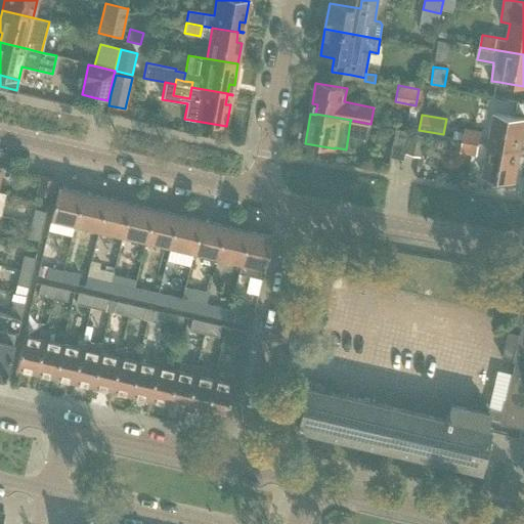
[(523,120),(494,115),(489,145),(515,150),(520,151),(520,150),(515,149),(517,140),(522,141),(523,127),(523,120)]
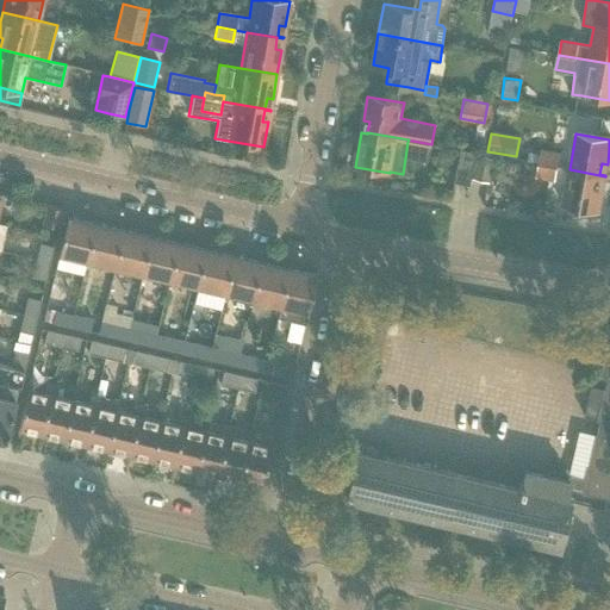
[(454,182),(471,186),(478,154),(461,150),(454,182)]
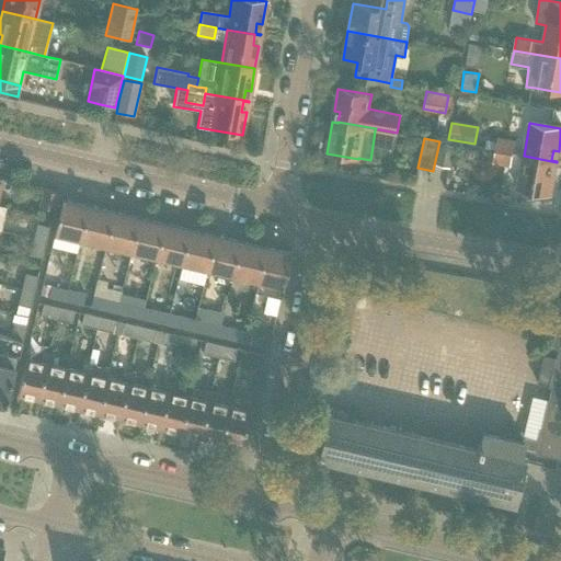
[(497,138),(495,151),(512,153),(515,141),(497,138)]
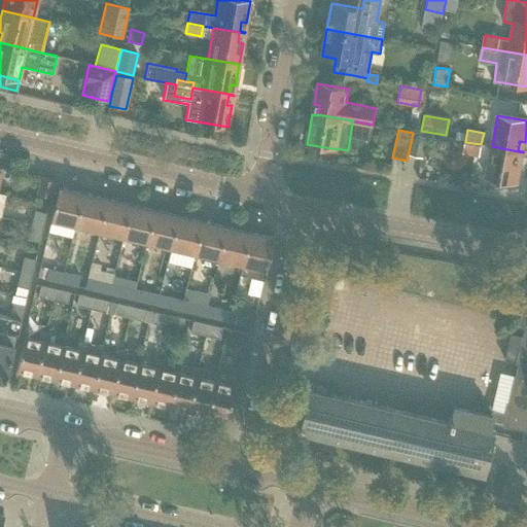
[(426,137),(414,135),(410,154),(422,157),(426,137)]
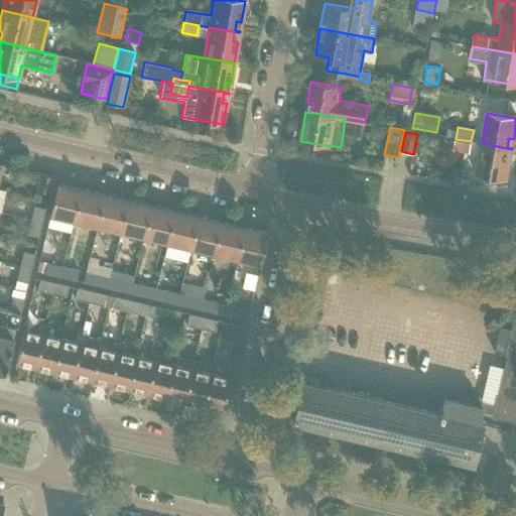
[(456,139),(454,150),(470,153),(471,141),(456,139)]
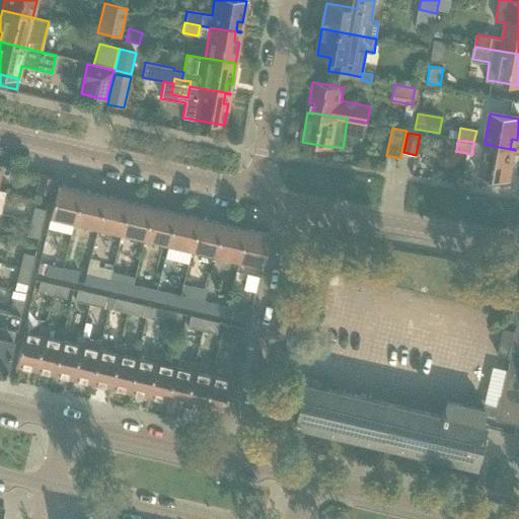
[(510,149),(485,144),(478,175),(510,180),(513,159),(508,159),(510,149)]
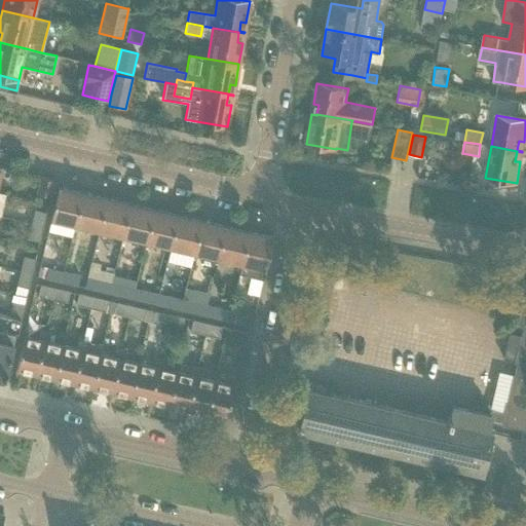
[(53,181),(41,178),(37,194),(49,197),(53,181)]
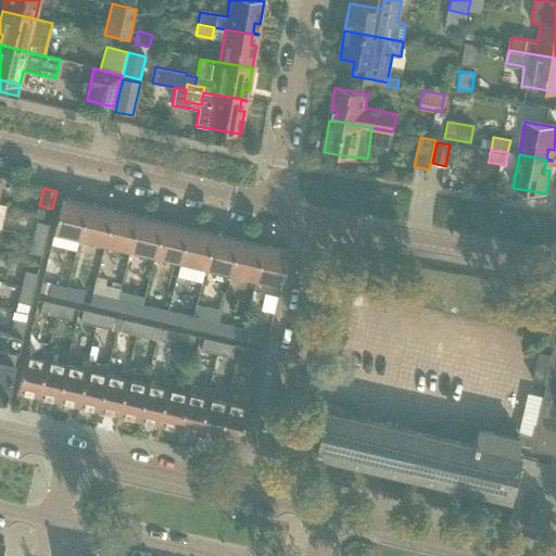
[(53,234),(78,239),(87,205),(61,199),(53,234)]
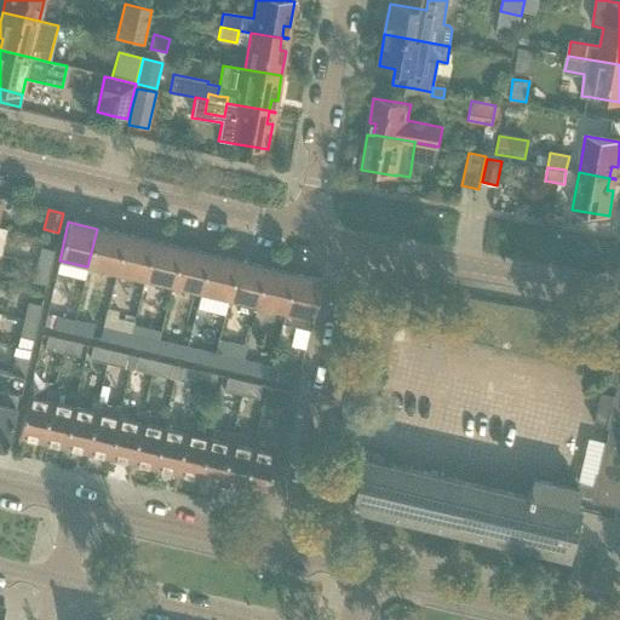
[(87,267),(115,274),(125,235),(97,229),(87,267)]
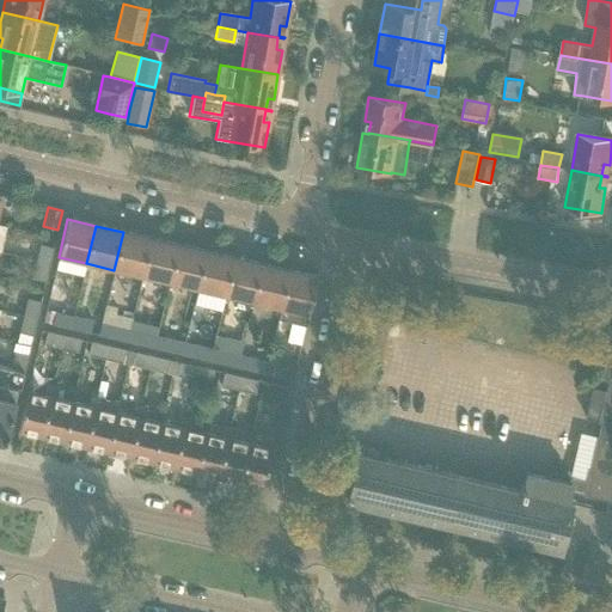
[(123,232),(114,270),(142,276),(142,275),(151,238),(123,232)]
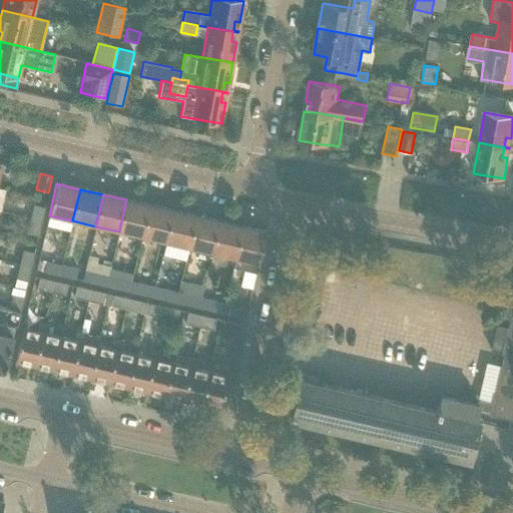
[(126,199),(119,230),(133,234),(139,235),(142,236),(149,205),(126,199)]
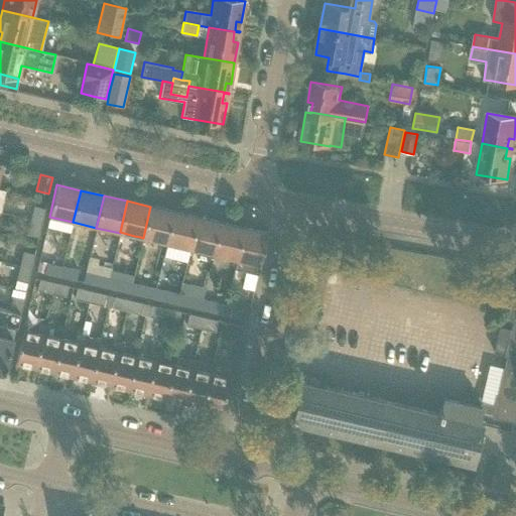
[(33,206),(30,220),(41,223),(45,208),(33,206)]
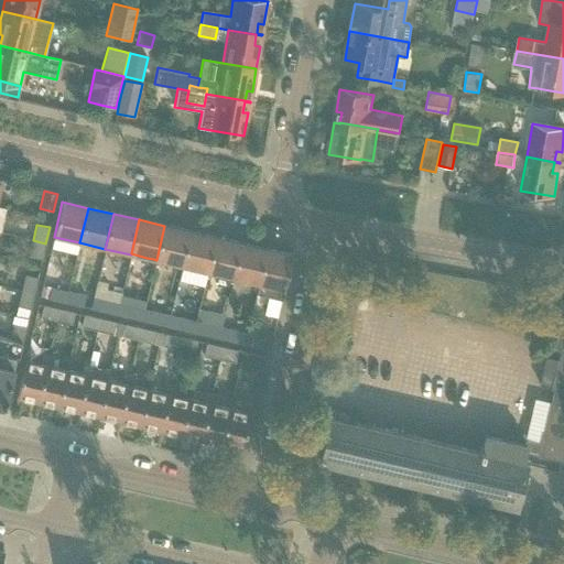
[(156,260),(182,266),(190,231),(164,226),(156,260)]
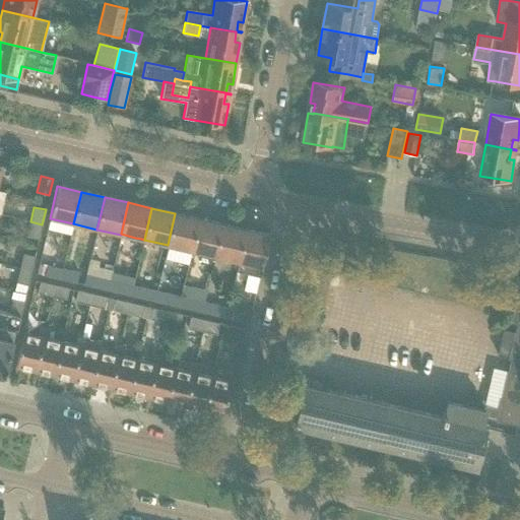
[(168,245),(191,250),(198,218),(175,213),(168,245)]
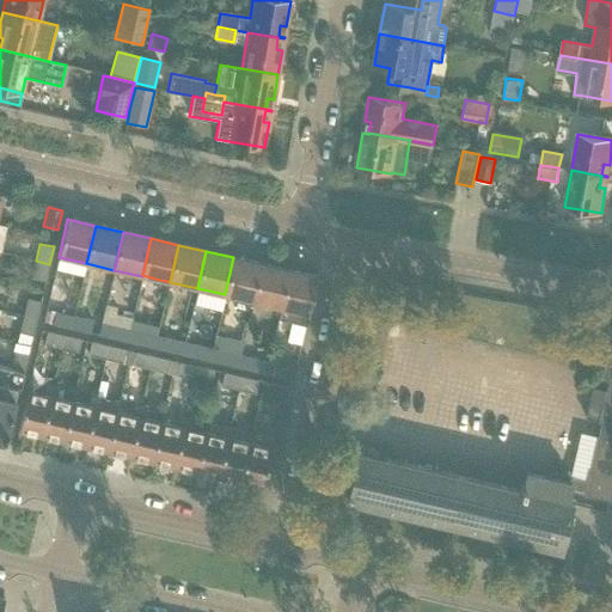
[(225,294),(252,301),(261,264),(233,257),(225,294)]
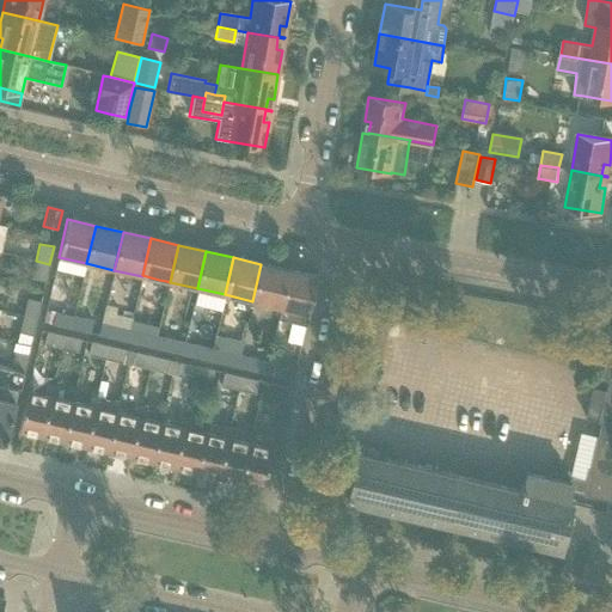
[(49,264),(36,261),(32,277),(46,281),(49,264)]
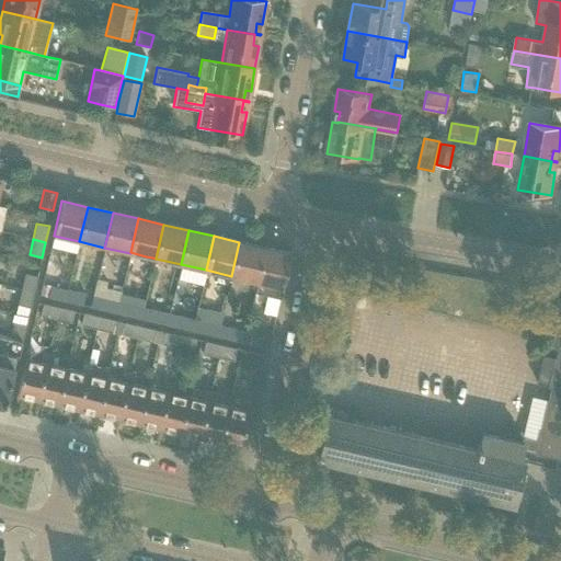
[(231,276),(256,282),(264,248),(239,242),(231,276)]
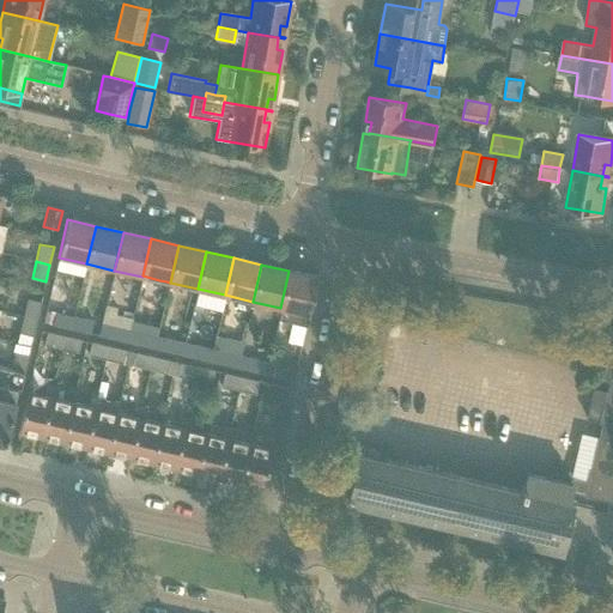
[(289,271),(280,308),(278,320),(305,326),(317,278),(289,271)]
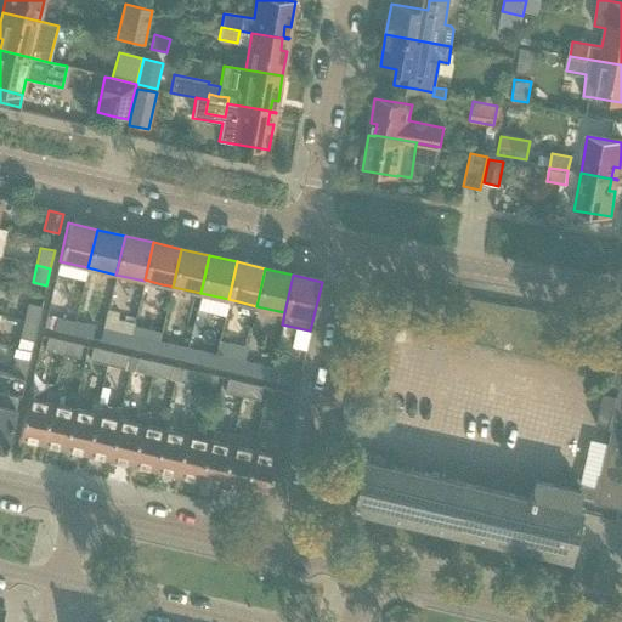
[(28,301),(24,320),(38,322),(41,305),(28,301)]
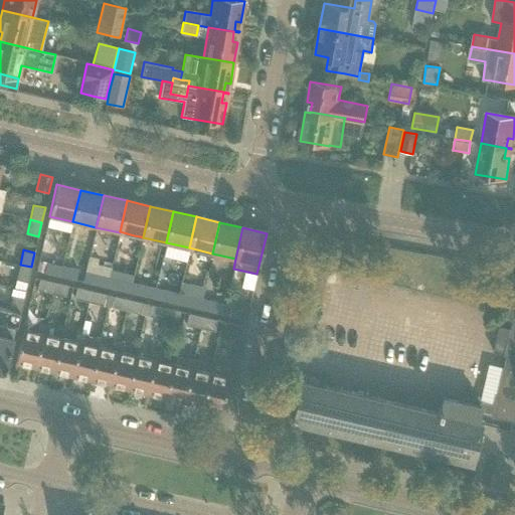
[(88,264),(83,283),(107,288),(109,278),(111,269),(97,266),(99,259),(90,256),(88,264)]
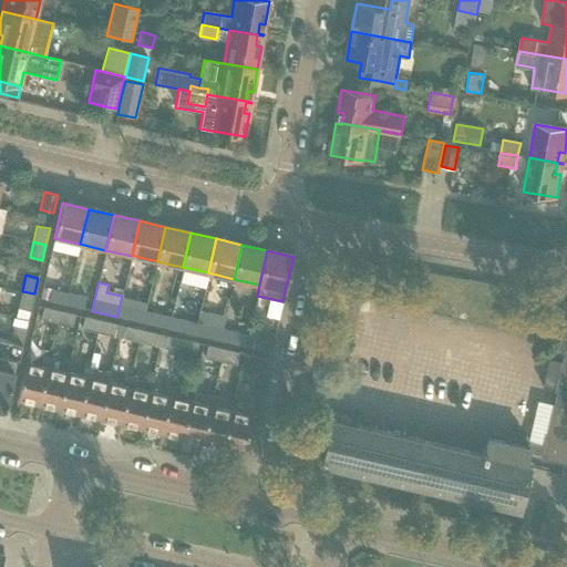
[(48,300),(66,305),(69,294),(50,289),(48,300)]
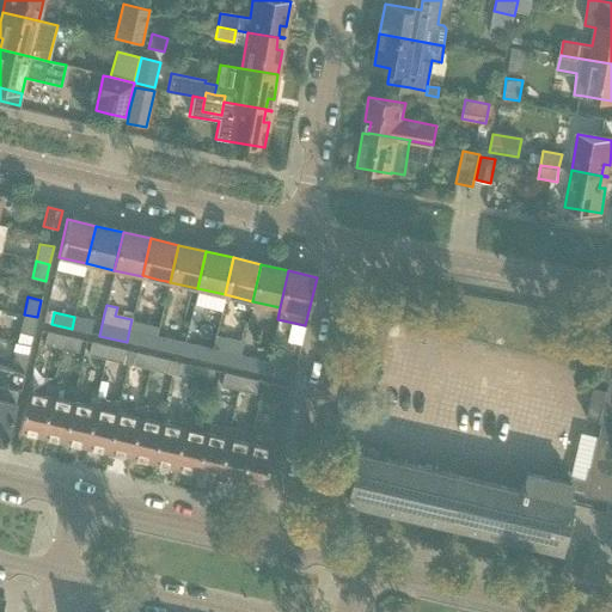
[(37,317),(24,314),(20,331),(34,334),(37,317)]
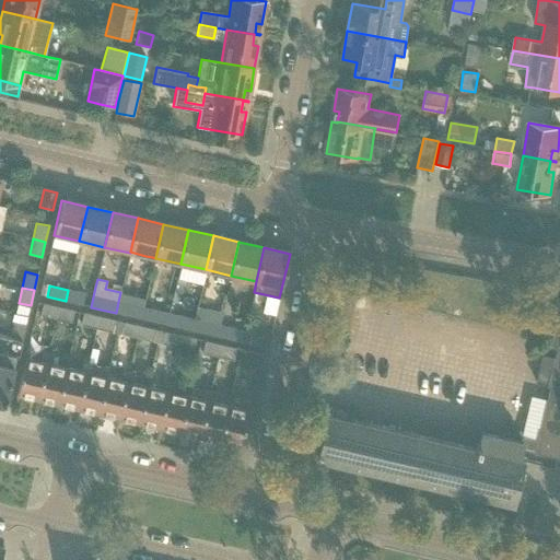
[(68,290),(66,301),(82,305),(84,294),(68,290)]
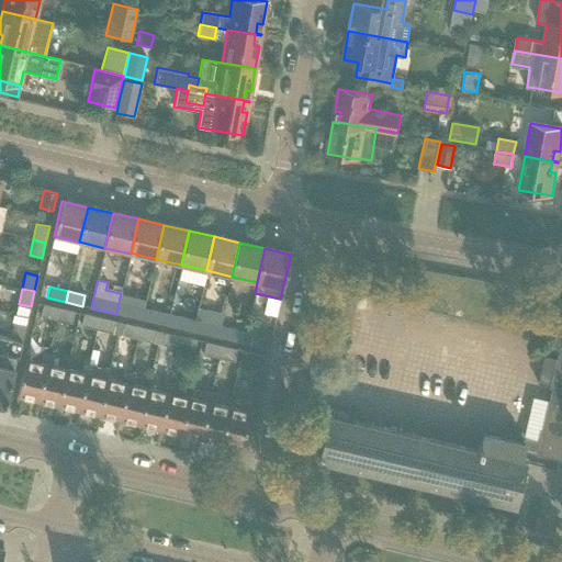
[(119,303),(116,314),(134,318),(136,307),(119,303)]
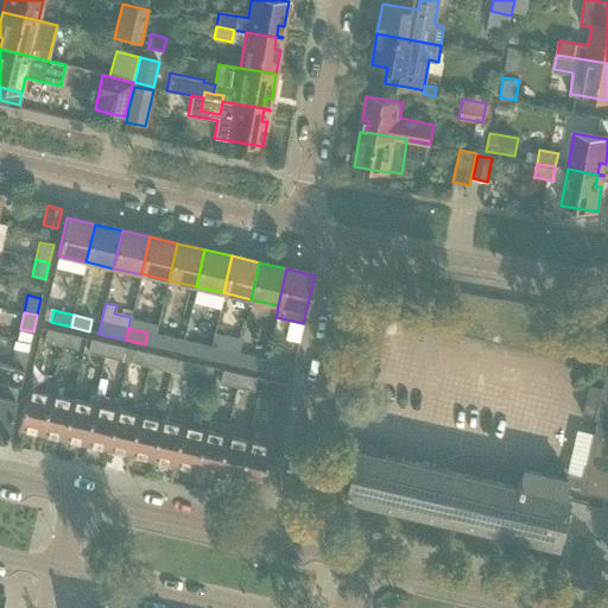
[(46,329),(43,342),(59,347),(63,333),(46,329)]
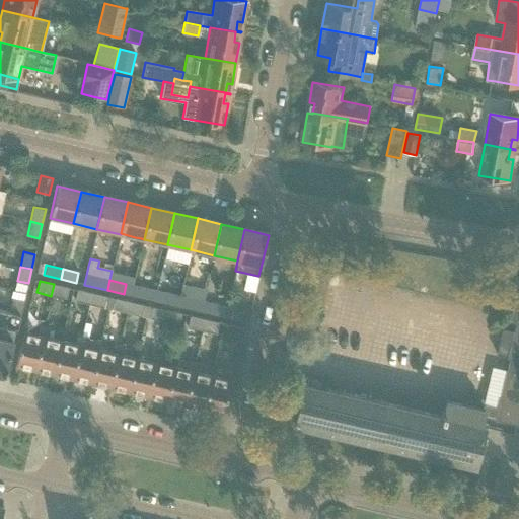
[(54,284),(51,296),(66,299),(68,288),(54,284)]
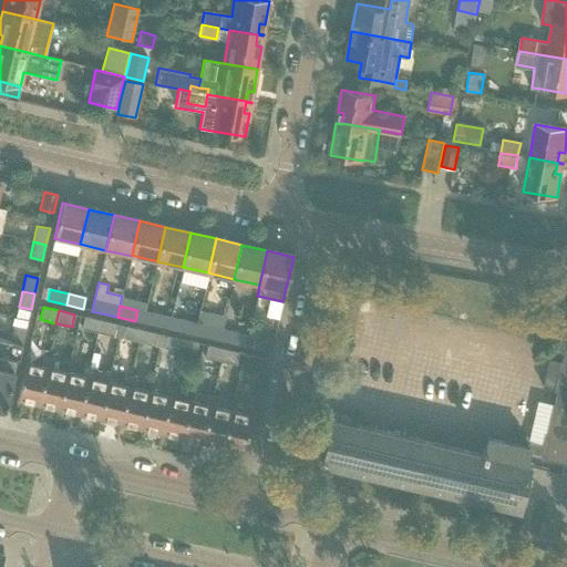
[(152,325),(168,328),(171,317),(154,312),(152,325)]
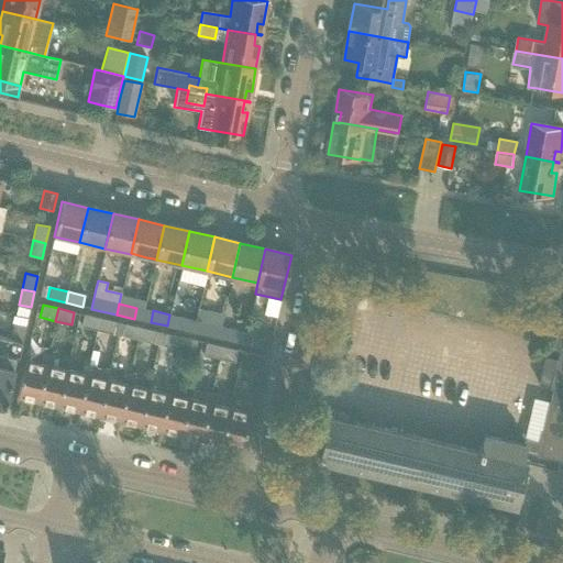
[(84,315),(80,327),(96,330),(99,318),(84,315)]
